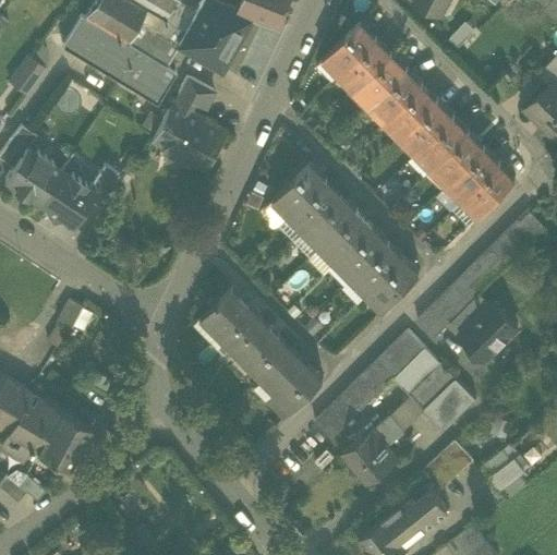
[(96,0),(83,17),(80,15),(61,48),(155,104),(173,71),(165,65),(177,45),(176,45),(160,35),(158,33),(165,23),(164,22),(172,7),(176,0),(96,0)]
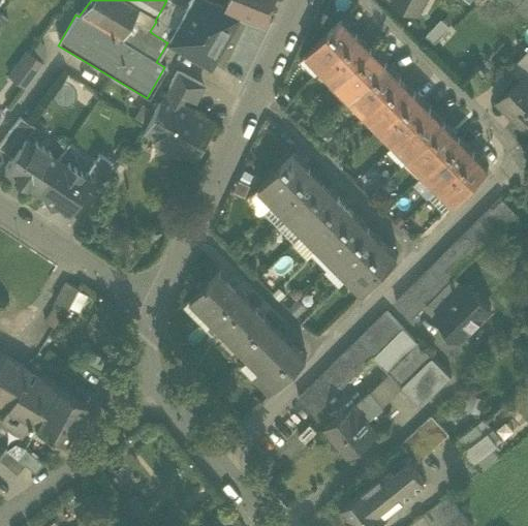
[(223,0),(222,5),(208,0),(190,0),(181,17),(174,30),(166,42),(167,42),(209,66),(223,40),(238,16),(265,26),(274,0),(223,0)]
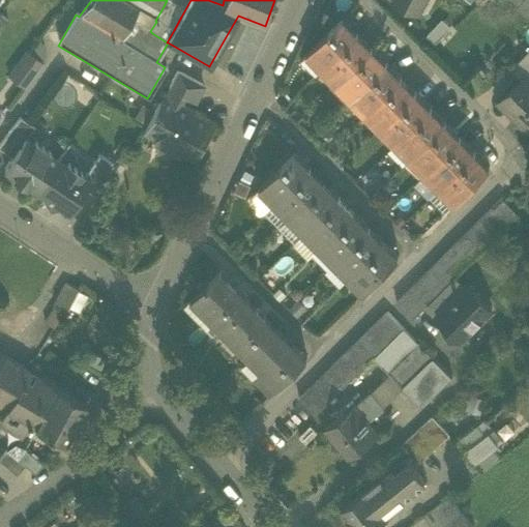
[(423,0),(394,0),(394,2),(417,13),(423,0)]
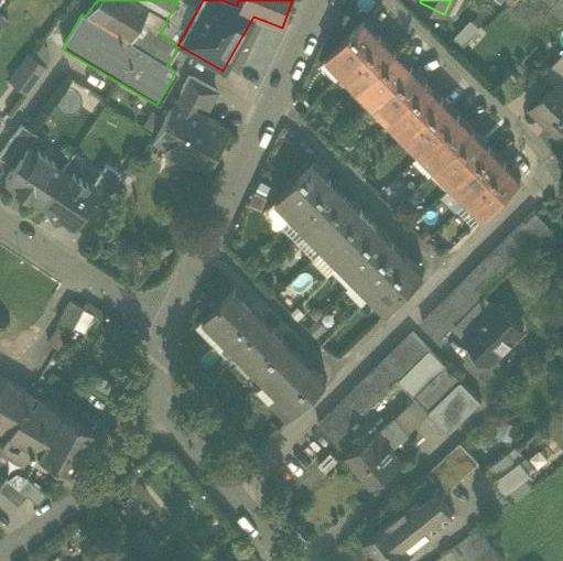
[(539,0),(539,1),(549,10),(556,0),(539,0)]
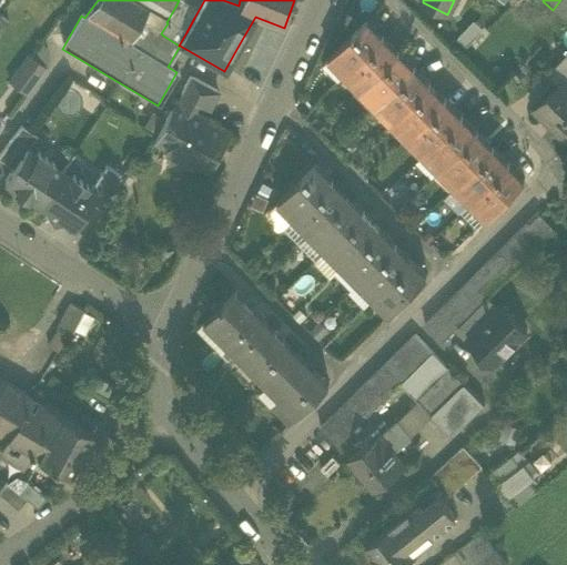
[(566,0),(560,0),(553,10),(566,21),(566,0)]
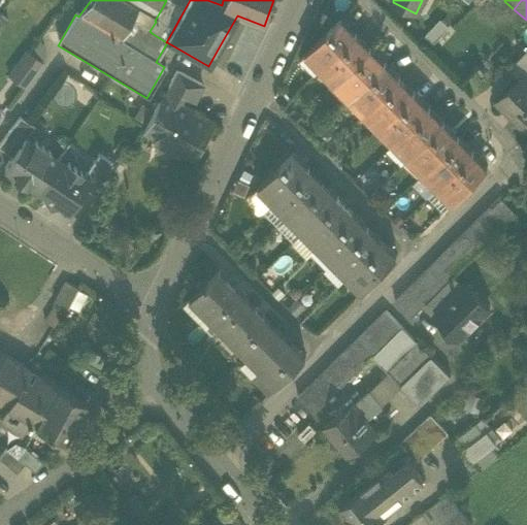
[(152,33),(166,42),(173,30),(156,21),(156,22),(150,31),(152,33)]
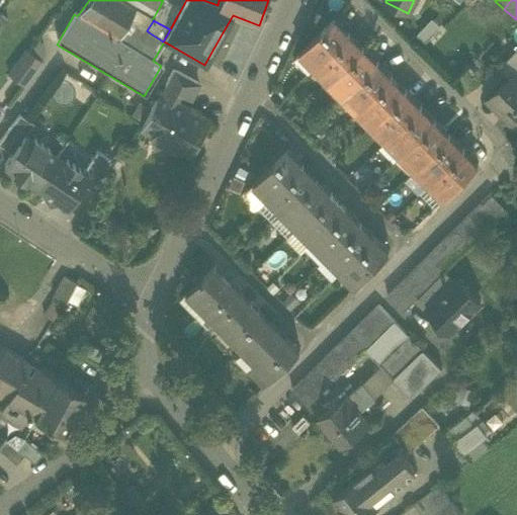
[(303,52),(317,66),(348,35),(333,21),(303,52)]
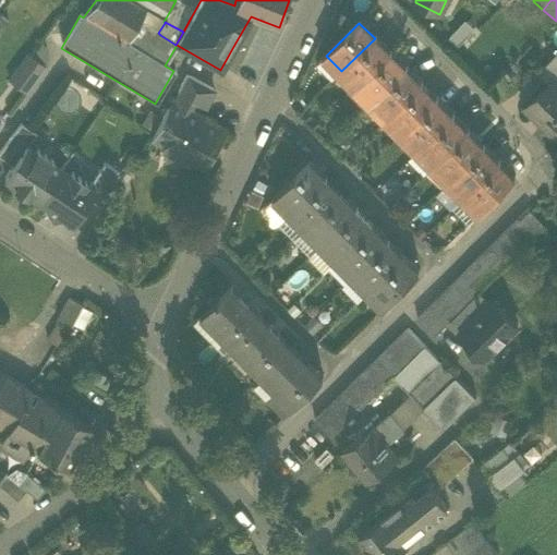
[(341,71),(356,87),(390,55),(375,38),(341,71)]
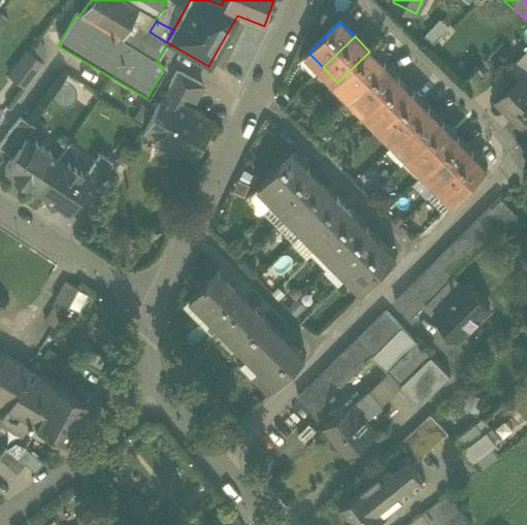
[(337,83),(352,97),(384,66),(369,52),(337,83)]
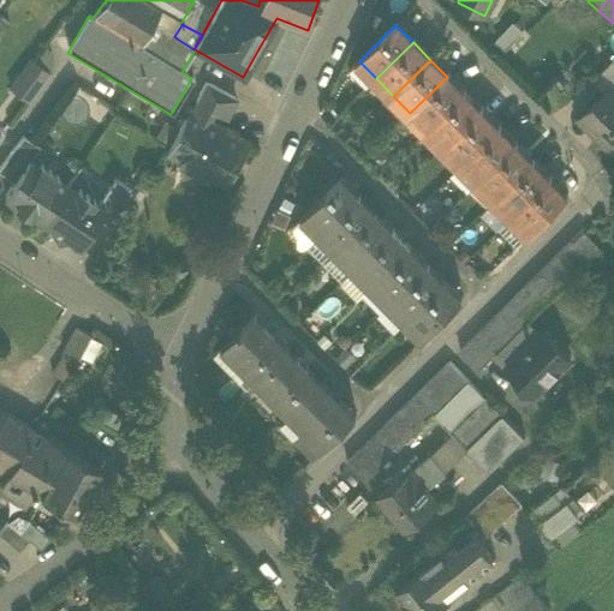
[(9,90),(27,103),(48,75),(30,61),(9,90)]
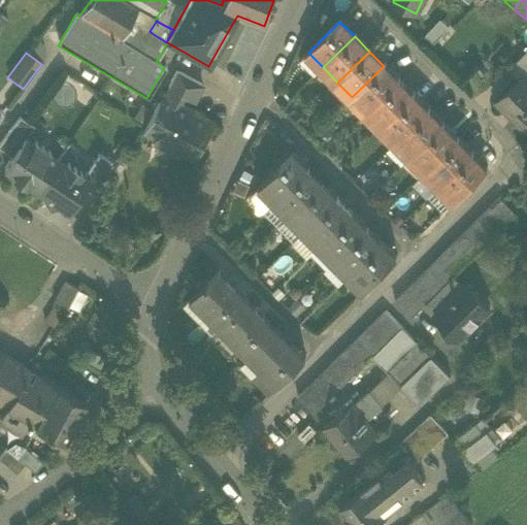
[(509,71),(519,80),(522,77),(526,71),(526,54),(509,71)]
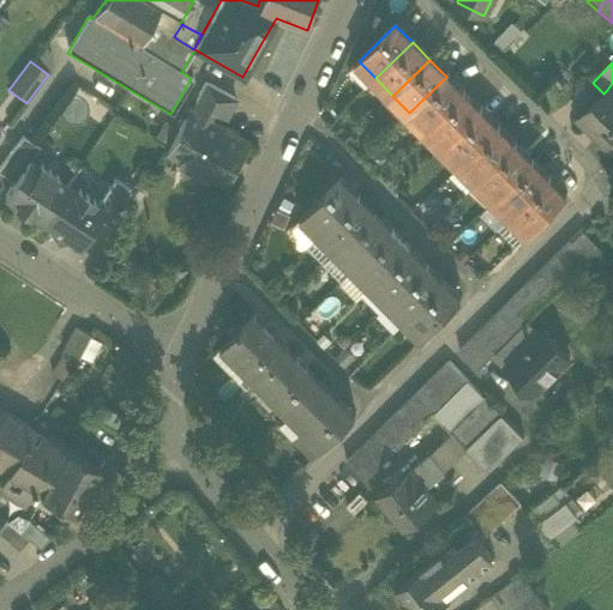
[(409,113),(427,130),(463,94),(446,77),(409,113)]
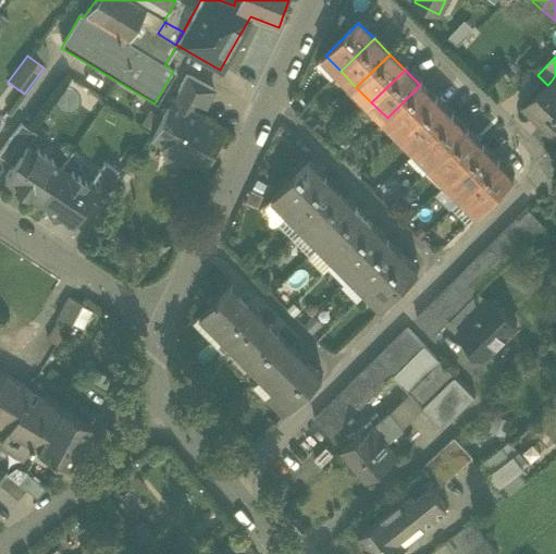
[(193,103),(204,109),(212,91),(185,77),(178,88),(175,95),(193,103)]
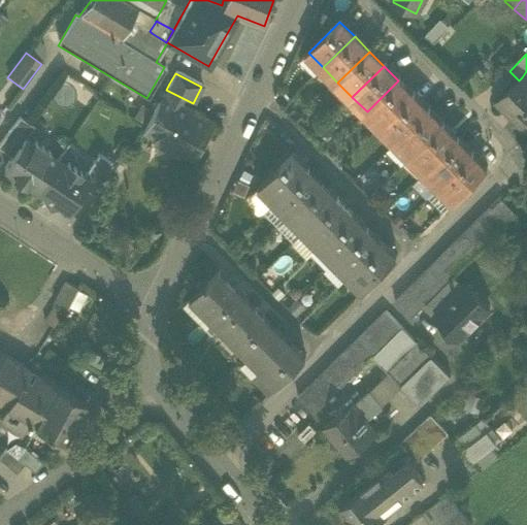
[(497,102),(526,130),(526,128),(526,81),(522,77),(519,80),(497,102)]
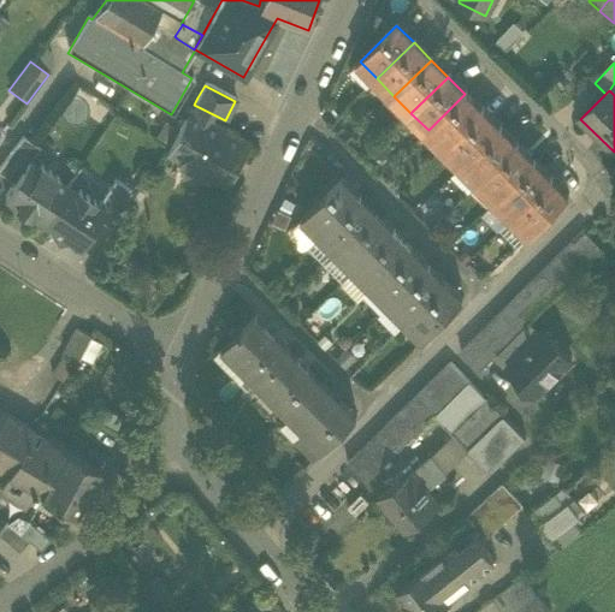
[(429,130),(445,148),(482,112),(465,94),(429,130)]
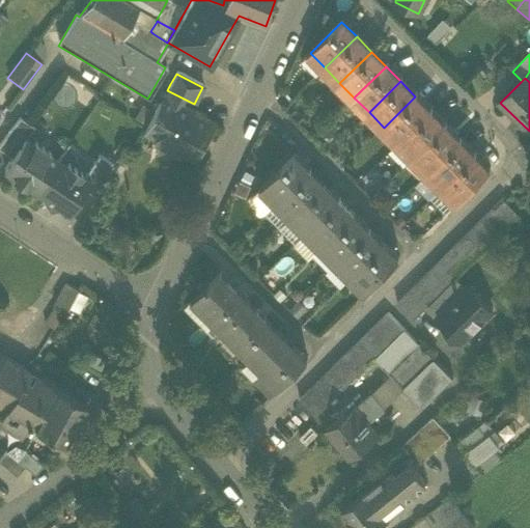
[(167,90),(163,98),(179,106),(184,99),(167,90)]
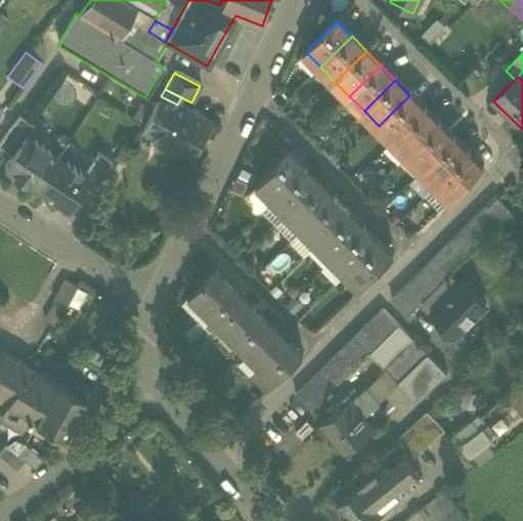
[(214,124),(177,104),(161,96),(160,95),(144,125),(140,133),(192,161),(208,134),(214,124)]
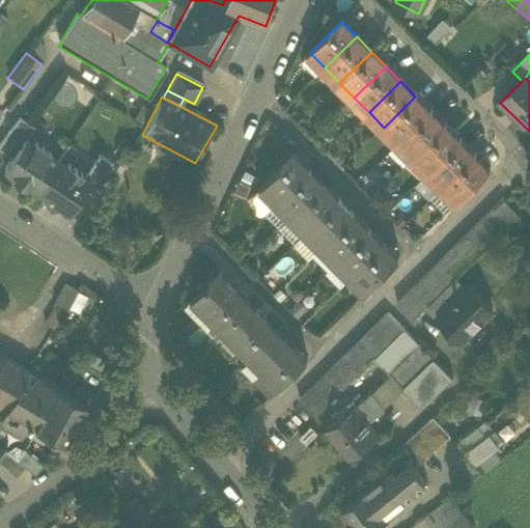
[(384,128),(398,142),(430,111),(415,96),(384,128)]
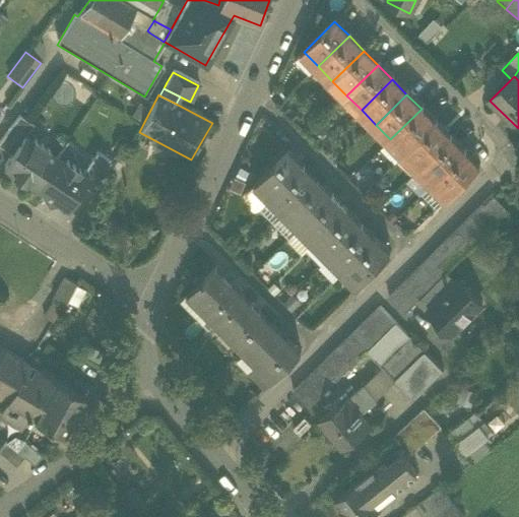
[(390,139),(404,153),(436,123),(422,109),(390,139)]
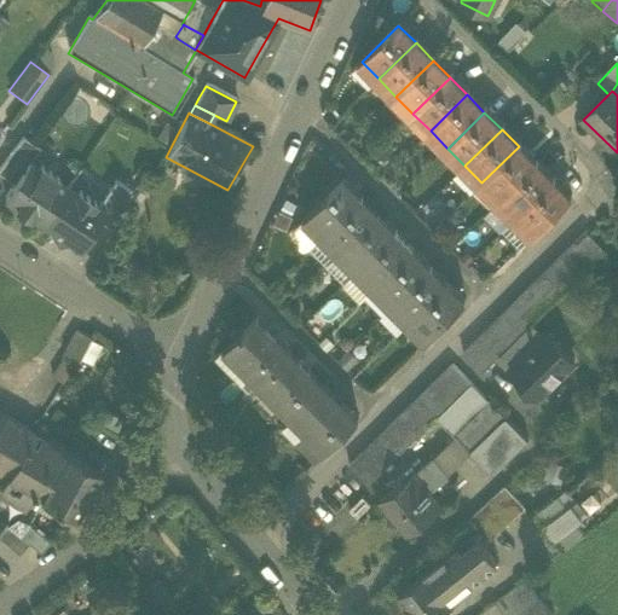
[(0,177),(12,185),(28,162),(29,163),(38,149),(22,139),(0,168),(0,177)]
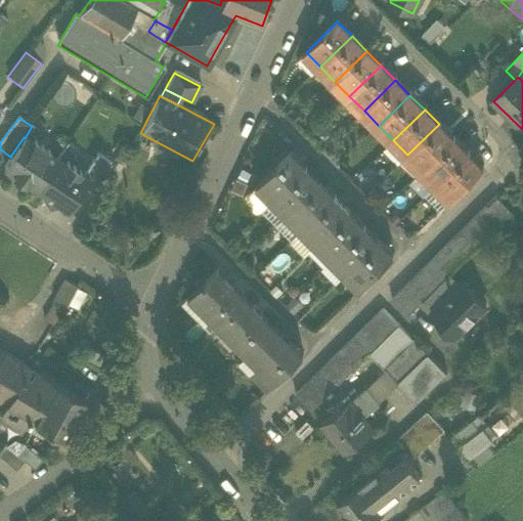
[(407,155),(422,170),(453,139),(439,124),(407,155)]
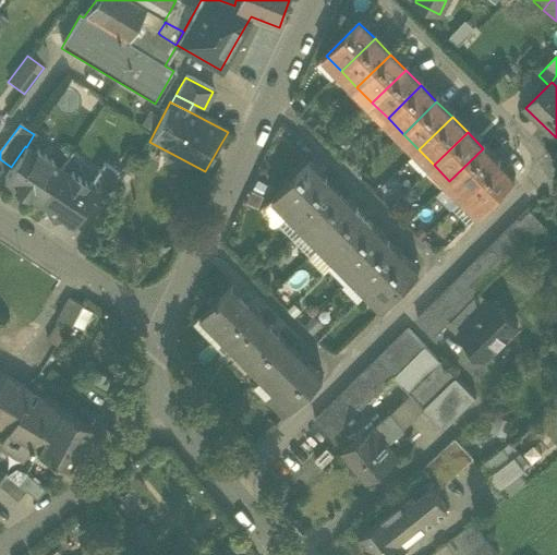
[(26,194),(38,202),(60,169),(50,164),(51,161),(36,151),(35,153),(26,147),(25,146),(11,167),(3,179),(15,188),(13,190),(24,196),(26,194)]
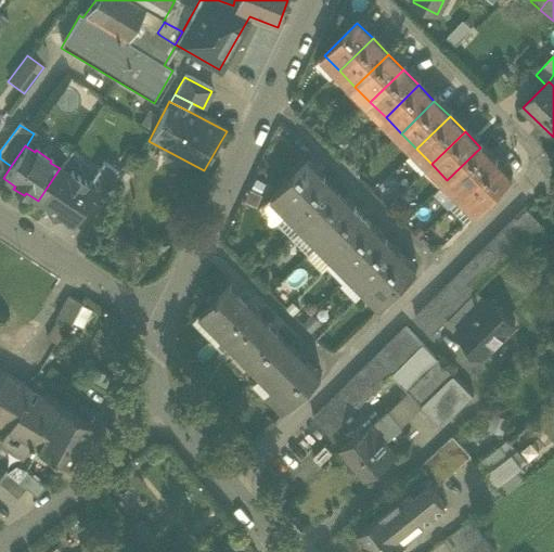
[(447,180),(462,195),(495,163),(480,148),(447,180)]
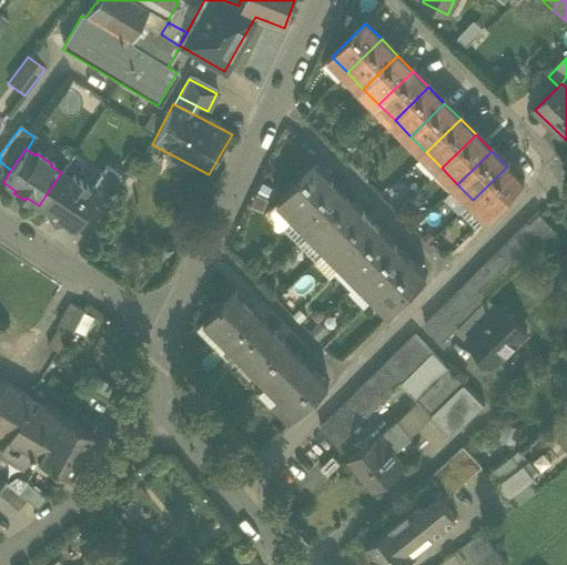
[(89,204),(101,212),(120,177),(104,167),(89,191),(95,195),(89,204)]
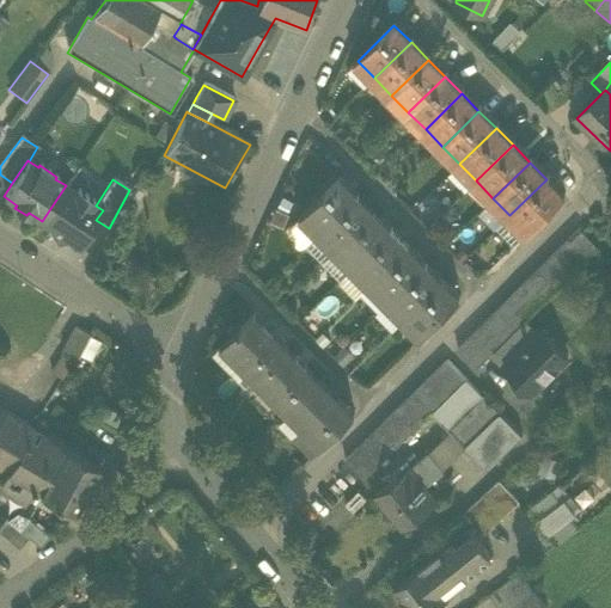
[(303,215),(321,233),(356,197),(338,179),(303,215)]
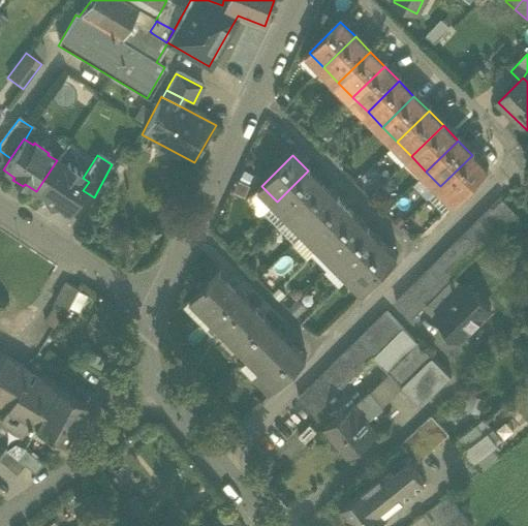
[(487,169),(472,155),(440,186),(456,200),(487,169)]
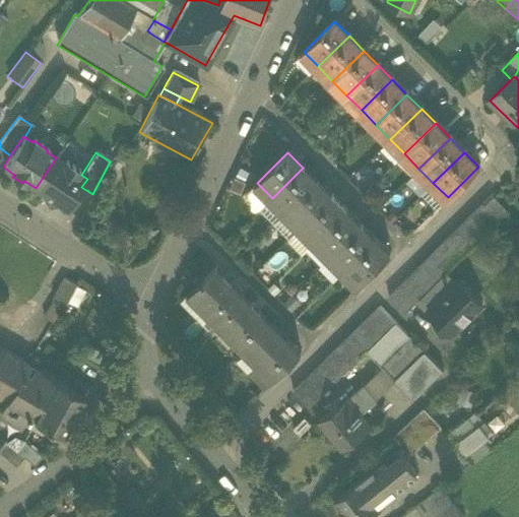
[(64,164),(56,157),(36,188),(41,192),(48,205),(55,201),(67,209),(81,187),(87,179),(81,175),(78,173),(79,171),(65,162),(64,164)]
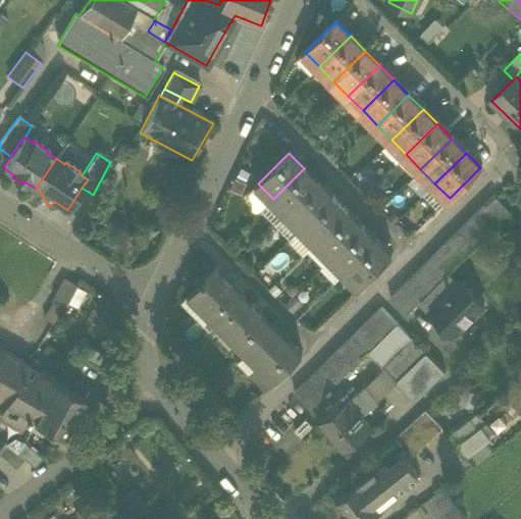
[(273,199),(288,213),(318,183),(304,168),(273,199)]
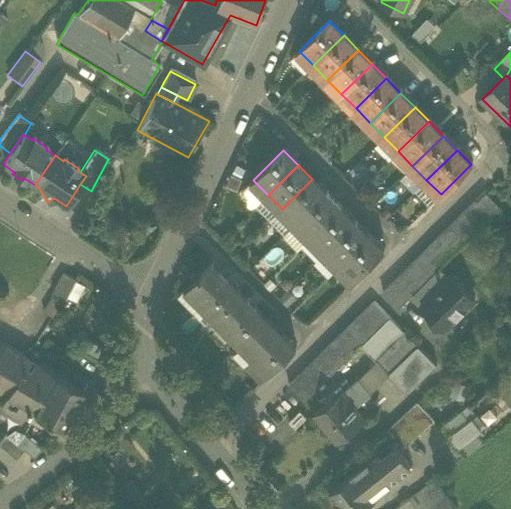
[(282,209),(296,223),(326,193),(312,179),(282,209)]
